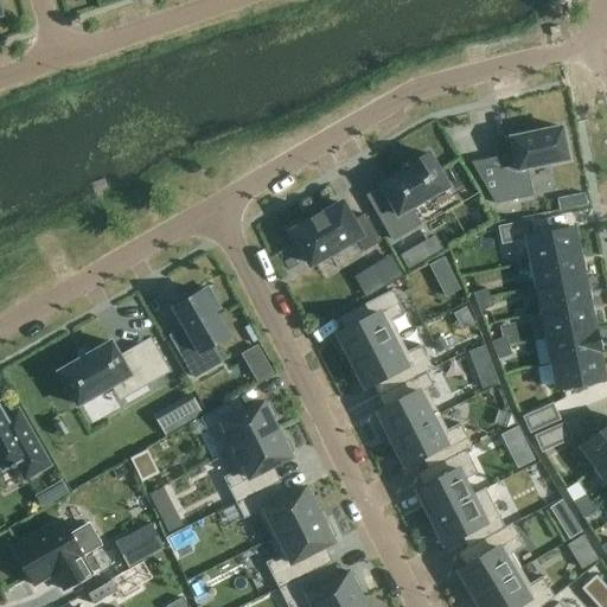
[(513,154),(471,164),(496,204),(532,197),(526,168),(568,160),(561,128),(510,139),(513,154)]
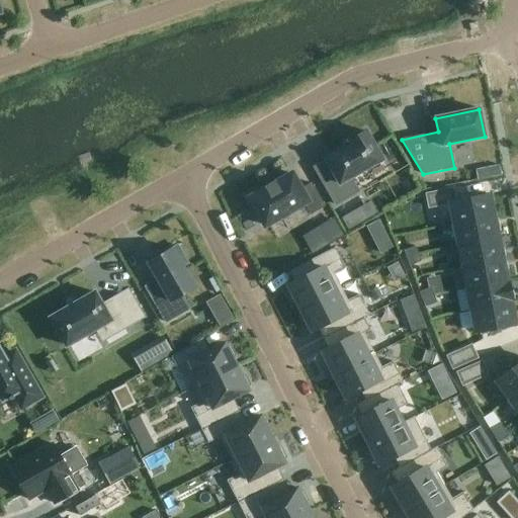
[(350,178),(382,160),(366,132),(349,142),(351,145),(326,160),(334,174),(322,181),(336,205),(358,192),(350,178)]
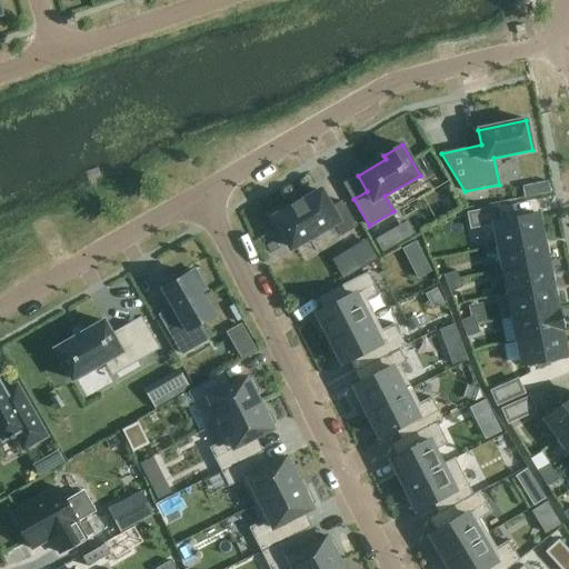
[(548,182),(536,185),(538,195),(550,192),(548,182)]
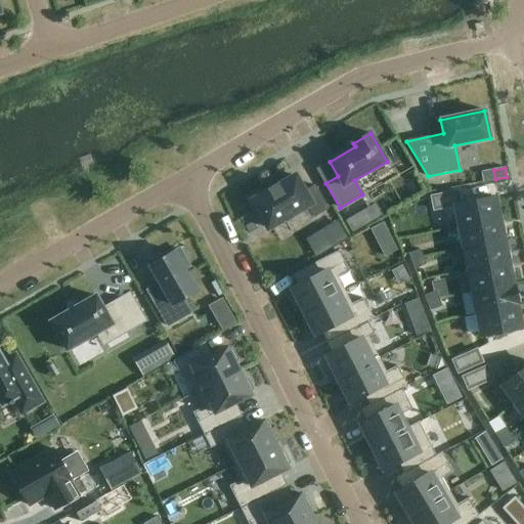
[(312,219),(326,211),(313,187),(303,193),(294,178),(277,187),(276,184),(266,190),(267,192),(251,202),(266,229),(281,221),(284,223),(295,217),(294,214),(306,208),(312,219)]
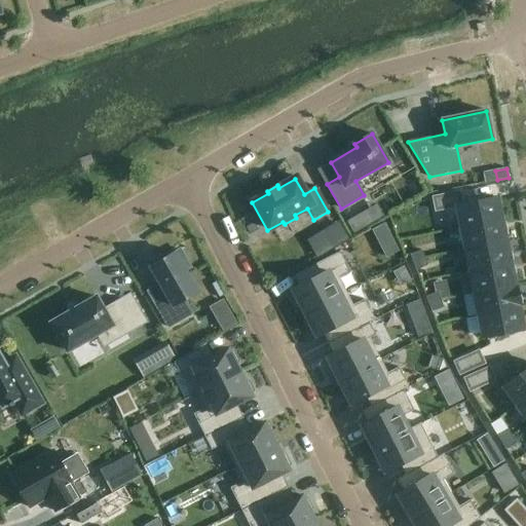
[(458,207),(462,226),(500,219),(496,197),(461,204),(458,192),(433,197),(436,211),(458,207)]
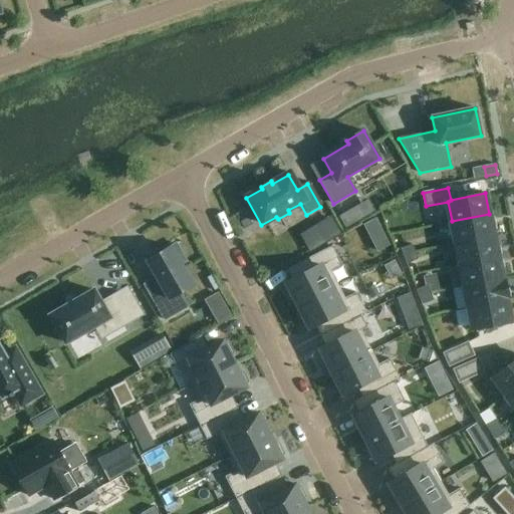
[(353,209),(339,217),(345,228),(359,220),(353,209)]
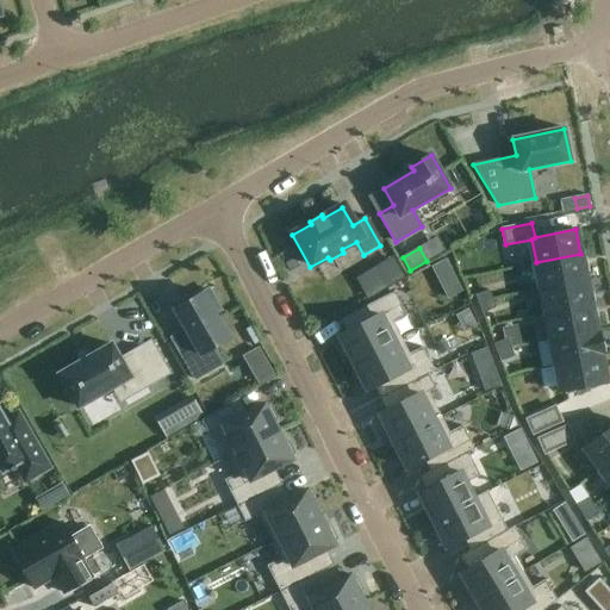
[(580,254),(536,262),(541,287),(586,279),(580,254)]
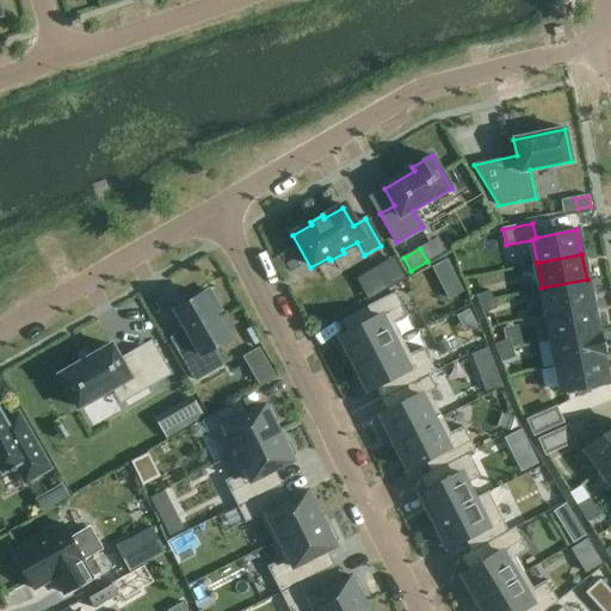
[(462,290),(445,257),(431,265),(448,297),(462,290)]
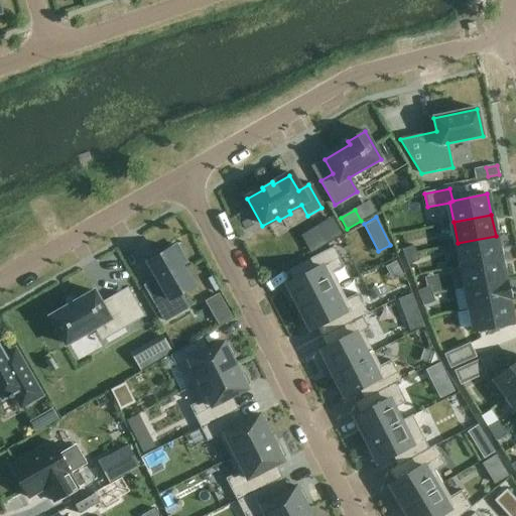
[(332,218),(316,227),(326,242),(341,233),(332,218)]
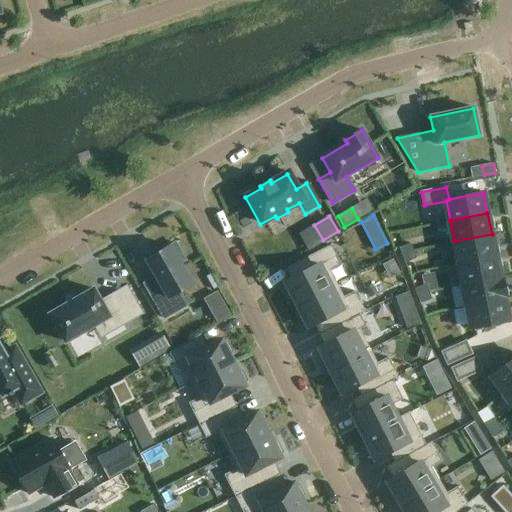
[(496,255),(492,234),(454,241),(458,262),(496,255)]
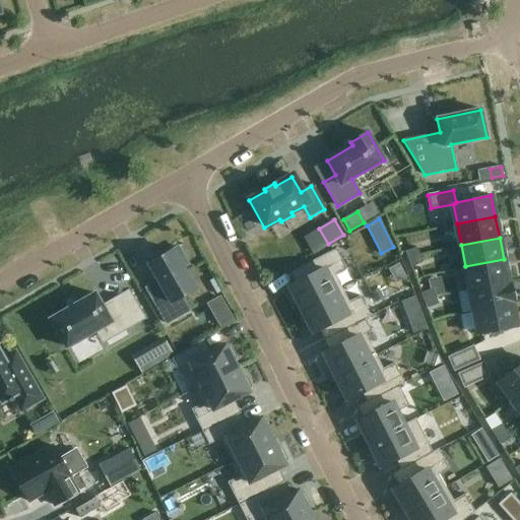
[(408,259),(419,255),(416,247),(405,252),(408,259)]
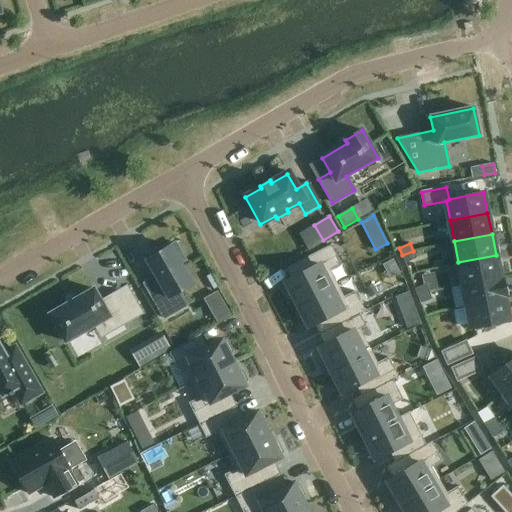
[(158,281),(146,288),(151,296),(155,304),(156,306),(168,299),(180,292),(192,285),(192,283),(191,283),(186,274),(186,273),(180,263),(185,260),(176,244),(146,261),(158,281)]
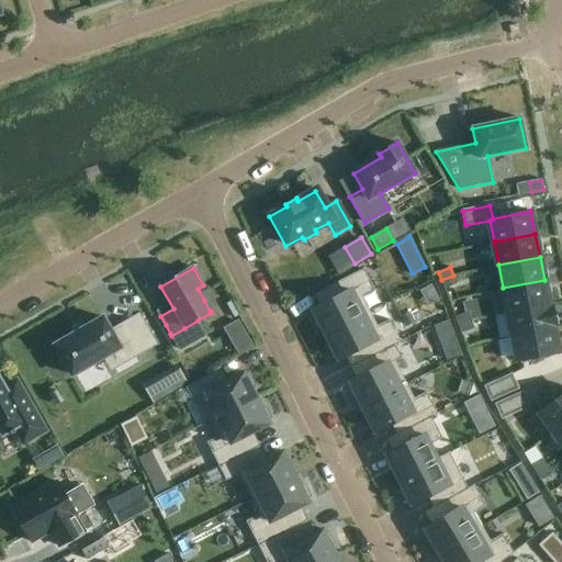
[(314,314),(310,316),(316,328),(321,327),(325,335),(369,312),(361,296),(374,291),(363,269),(332,287),(337,298),(319,307),(312,311),(314,314)]
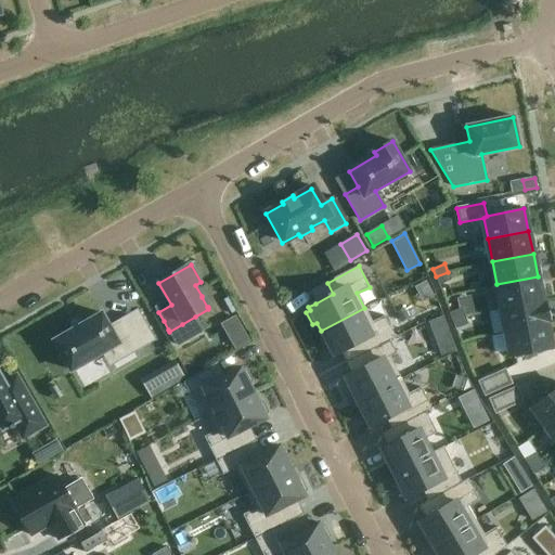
[(439,285),(451,281),(448,272),(436,276),(439,285)]
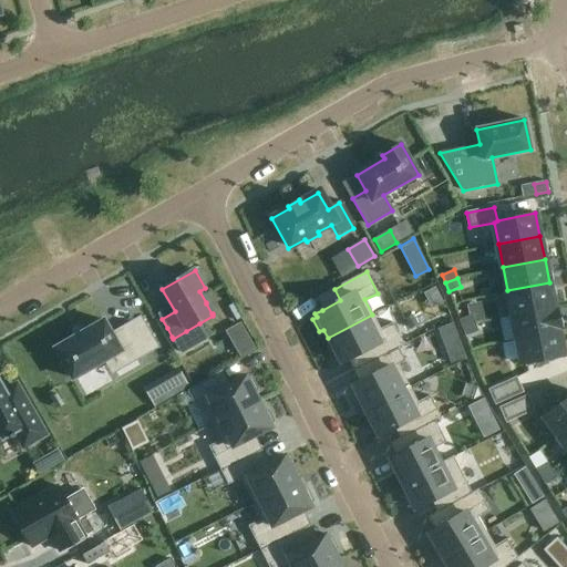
[(507,290),(513,315),(554,306),(549,282),(507,290)]
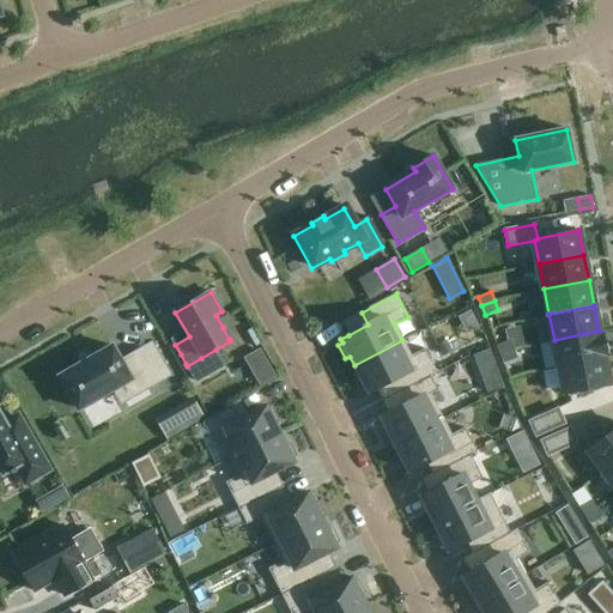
[(599,331),(554,340),(559,365),(604,357),(599,331)]
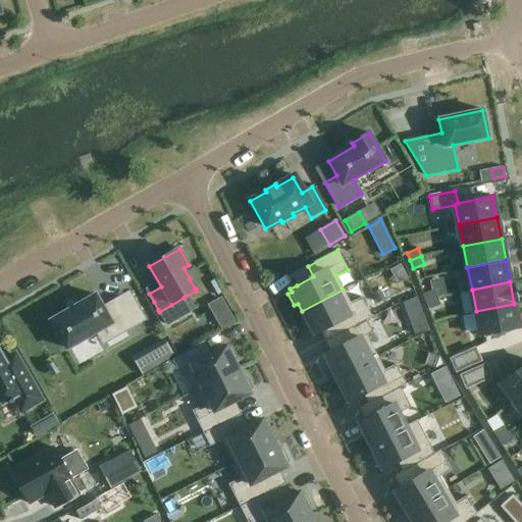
[(343,290),(302,311),(313,334),(320,330),(336,322),(342,332),(366,320),(371,317),(361,298),(350,303),(343,290)]
